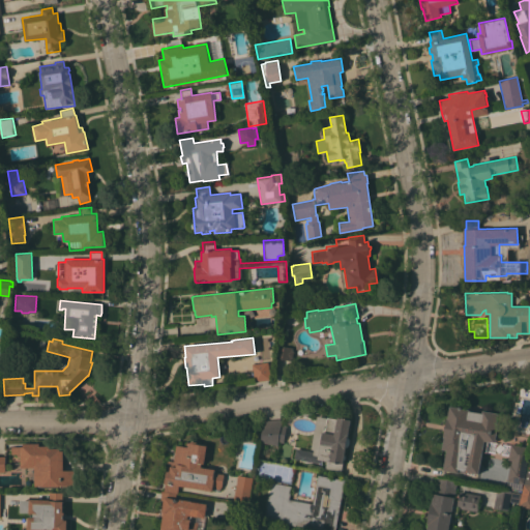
[(292,347),(292,350),(293,350),(292,358),(290,357),(290,360),(275,358),(277,345),(292,347)]
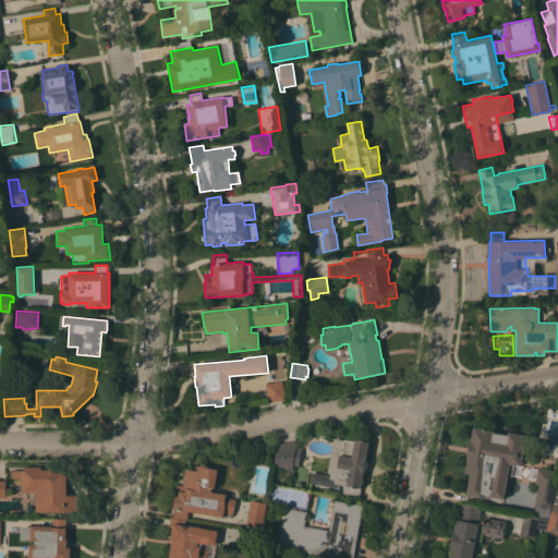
[(282,380),(286,399),(268,401),(265,383),(282,380)]
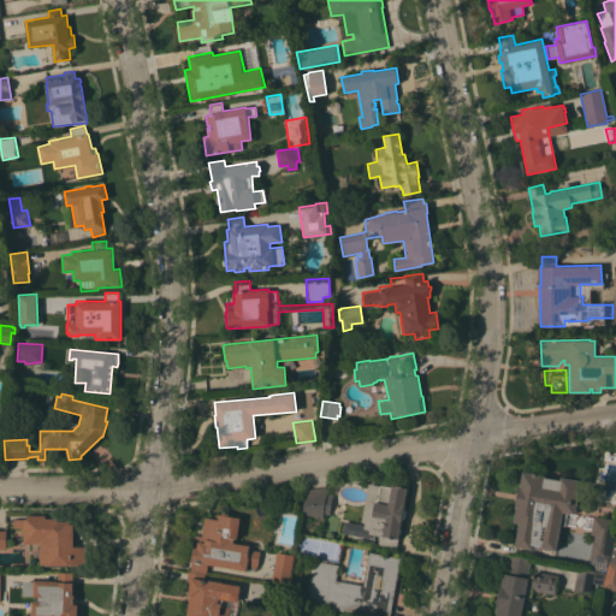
[(520,485),(521,485),(522,478),(520,478),(521,469),(537,472),(537,474),(546,475),(545,477),(561,480),(562,477),(580,480),(578,491),(580,491),(575,514),(568,513),(566,525),(561,525),(556,550),(552,550),(551,552),(515,545),(520,523),(514,522),(516,508),(515,508),(520,485)]
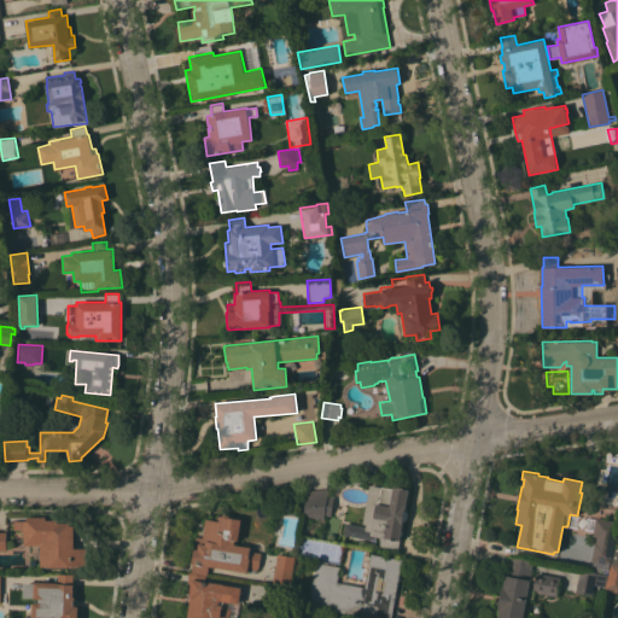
[(369,484),(394,489),(394,487),(409,489),(406,509),(407,511),(408,516),(407,519),(404,522),(403,520),(402,530),(402,531),(402,535),(401,536),(398,551),(379,547),(380,537),(374,536),(374,538),(373,538),(372,540),(361,537),(361,538),(351,536),(351,535),(343,535),(345,523),(365,526),(366,524),(362,524),(369,484)]
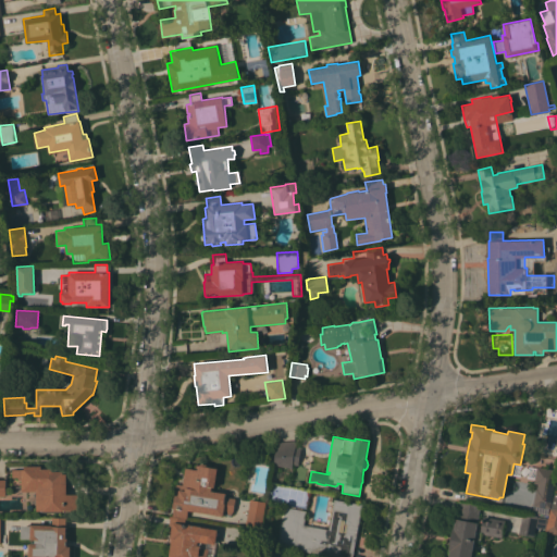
[(273,465),(277,442),(295,440),(295,442),(296,442),(295,446),(301,447),(298,465),(292,463),(292,468),(273,465)]
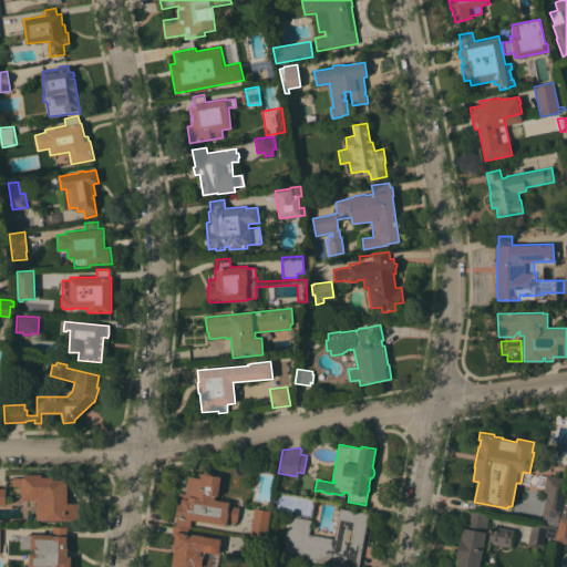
[(175,525),(179,493),(186,494),(188,476),(198,477),(198,473),(203,473),(205,471),(210,472),(212,475),(222,476),(218,496),(215,495),(215,498),(227,501),(226,502),(230,502),(229,505),(239,507),(237,522),(236,521),(236,524),(227,522),(227,525),(192,519),(189,527),(175,525)]
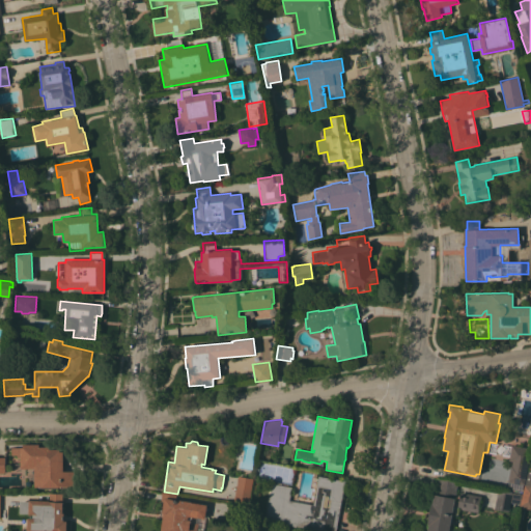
[(35,468),(21,468),(21,456),(18,456),(18,454),(11,454),(11,447),(24,447),(23,444),(39,444),(39,446),(50,446),(50,449),(60,449),(60,451),(63,451),(63,471),(75,471),(75,485),(60,485),(60,486),(43,487),(43,486),(35,486),(35,468)]
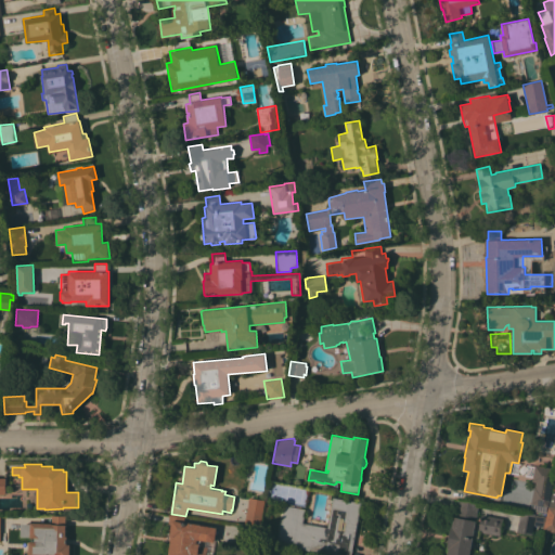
[(537,481),(532,480),(536,466),(554,470),(552,487),(551,486),(546,505),(532,502),(537,481)]
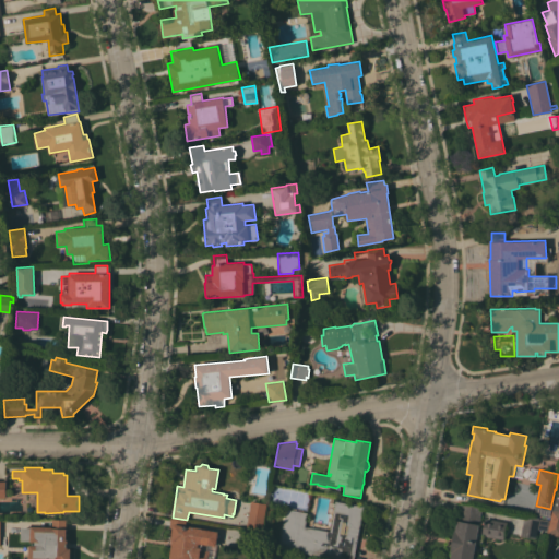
[(251,500),(266,503),(262,528),(247,525),(251,500)]
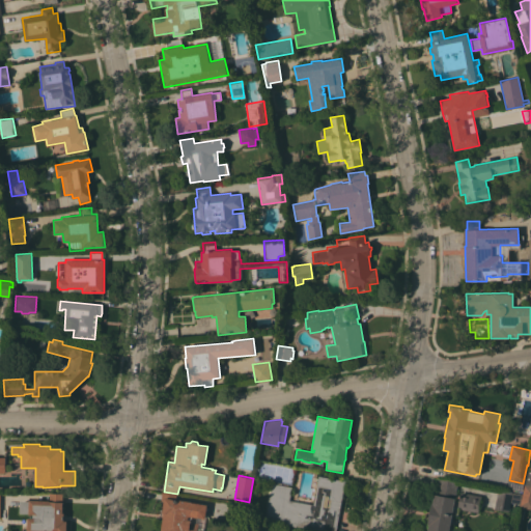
[(319,530),(264,521),(272,481),(288,484),(288,485),(291,486),(289,500),(313,504),(318,475),(345,480),(336,530),(319,530)]
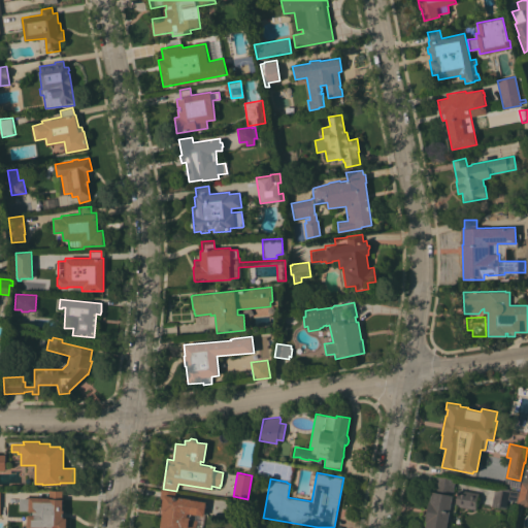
[(447,527),(425,527),(427,522),(426,522),(429,500),(431,501),(436,475),(455,480),(450,514),(451,516),(450,520),(448,522),(447,527)]
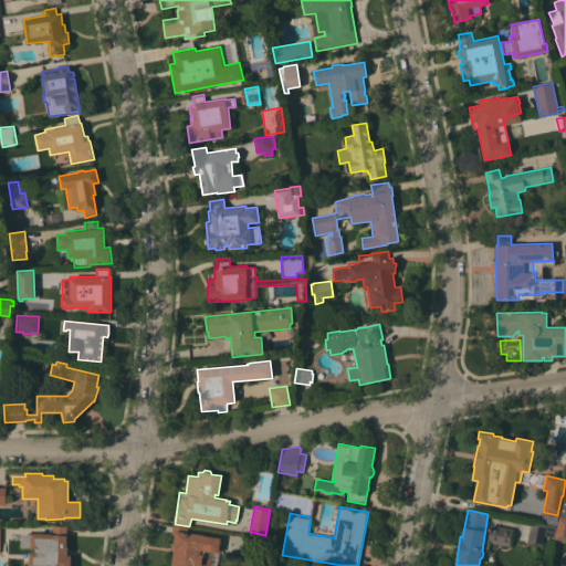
[(565,516),(565,543),(553,541),(554,537),(556,526),(558,515),(565,516)]
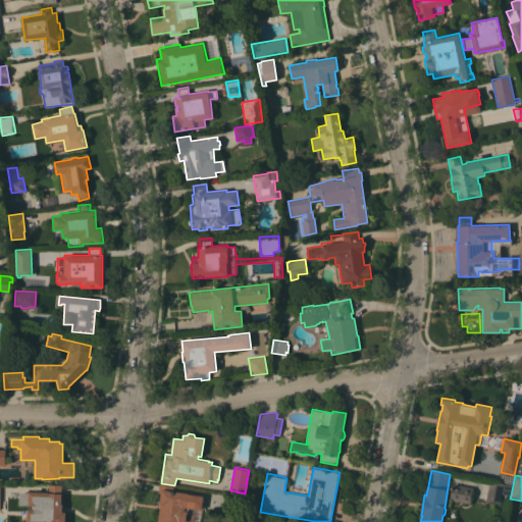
[(485,500),(489,480),(513,485),(511,496),(502,493),(500,503),(485,500)]
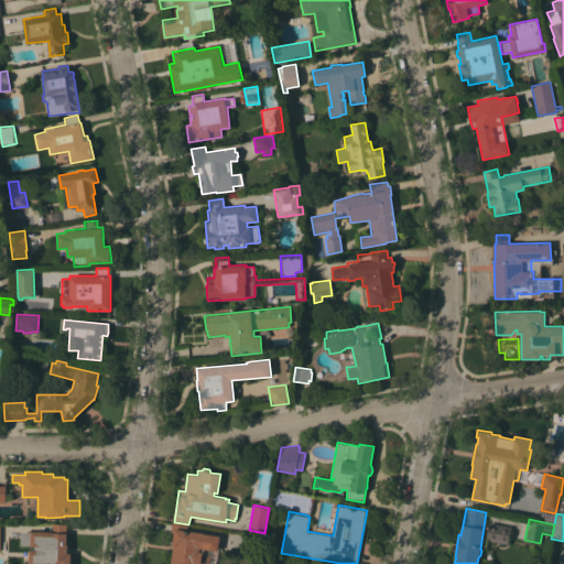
[(188,524),(187,530),(204,532),(204,533),(220,535),(218,551),(204,549),(203,551),(202,551),(202,552),(203,552),(202,554),(210,555),(209,563),(171,563),(174,544),(172,544),(174,532),(171,531),(172,522),(174,522),(188,524)]
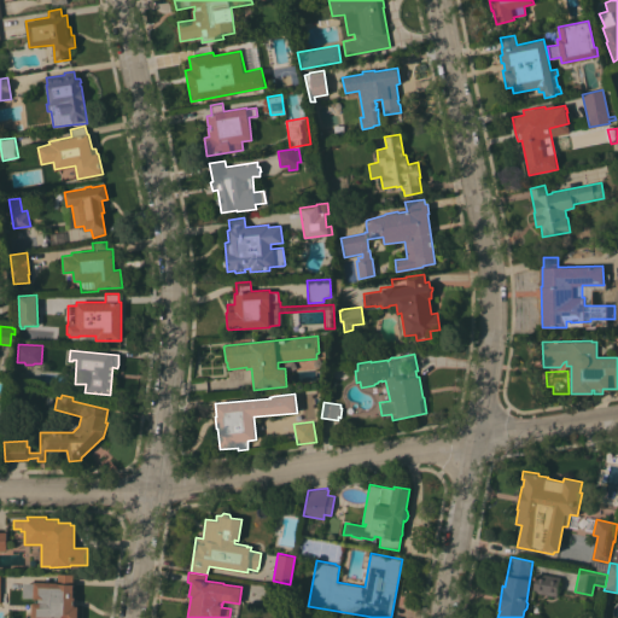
[(560,577),(557,596),(534,592),(535,590),(534,590),(536,572),(560,577)]
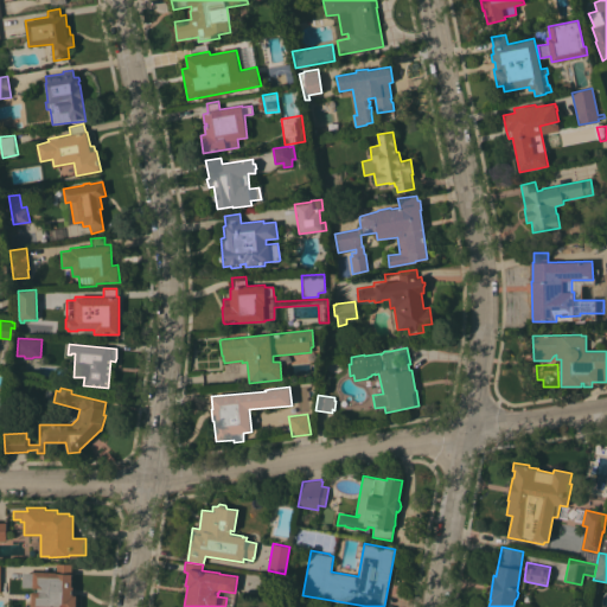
[(31,606),(32,592),(38,592),(38,588),(33,588),(33,587),(24,586),(24,573),(33,573),(33,572),(56,573),(57,563),(72,564),(72,586),(74,586),(74,589),(72,589),(72,593),(74,593),(74,595),(77,595),(76,606),(31,606)]
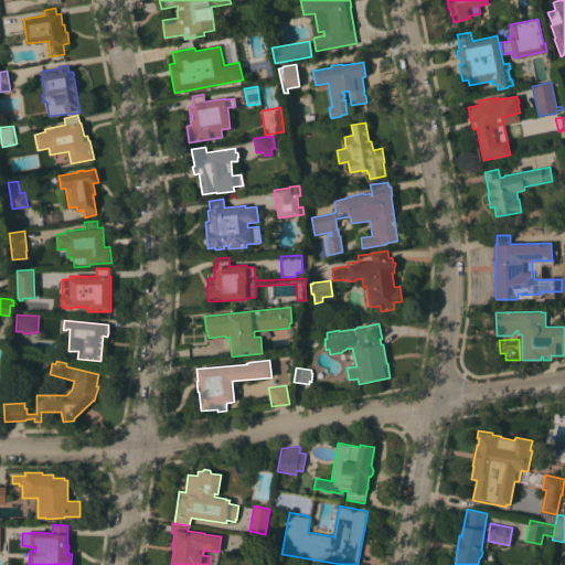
[(255,537),(253,558),(240,556),(242,535),(255,537)]
